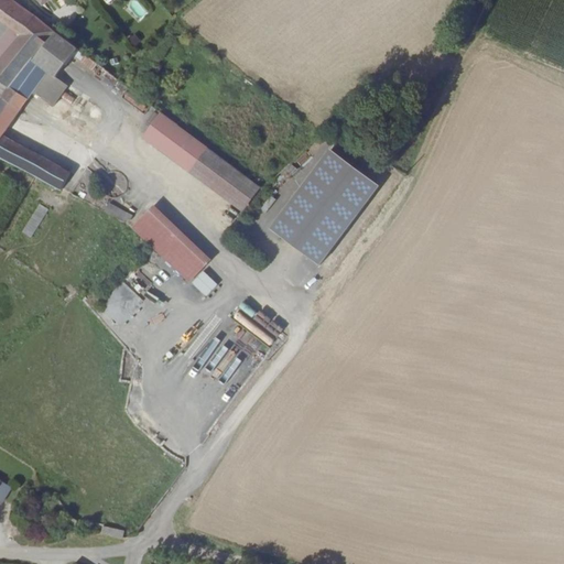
[(0,0),(0,20),(11,29),(21,36),(0,62),(0,79),(10,88),(3,98),(0,101),(0,155),(38,176),(64,191),(73,173),(3,136),(21,110),(28,100),(33,93),(49,72),(58,78),(75,58),(80,64),(89,55),(66,34),(18,0),(0,0)]
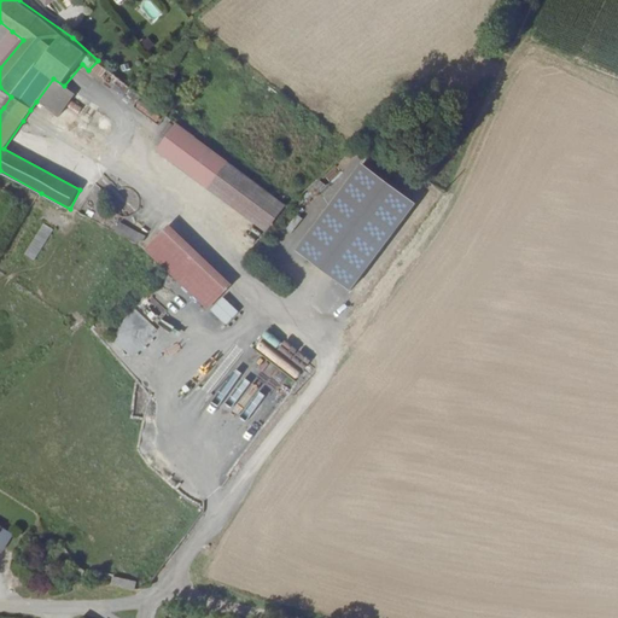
[(0,68),(23,40),(12,31),(0,46),(0,68)]
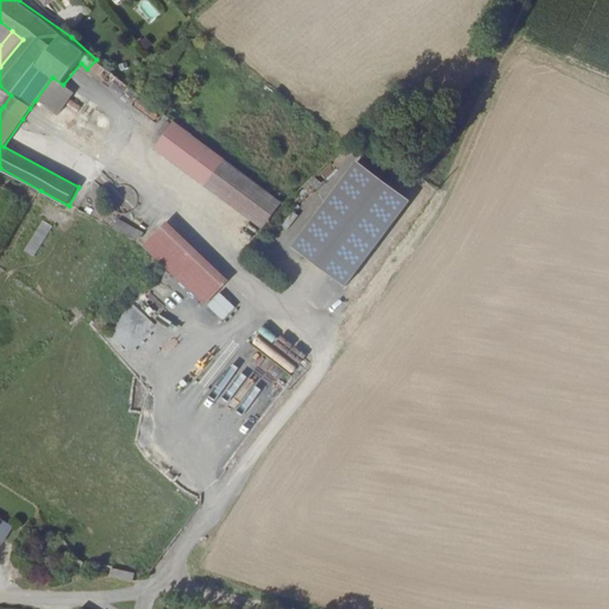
[(96,60),(87,69),(100,80),(108,71),(96,60)]
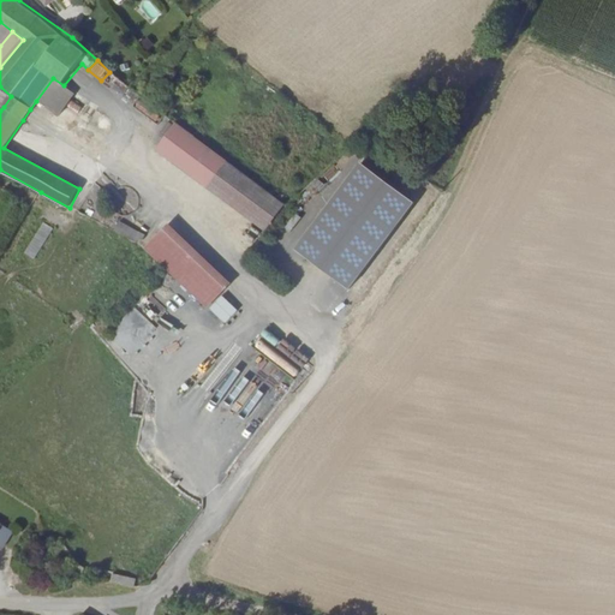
[(64,85),(53,78),(36,101),(58,117),(75,94),(64,85)]
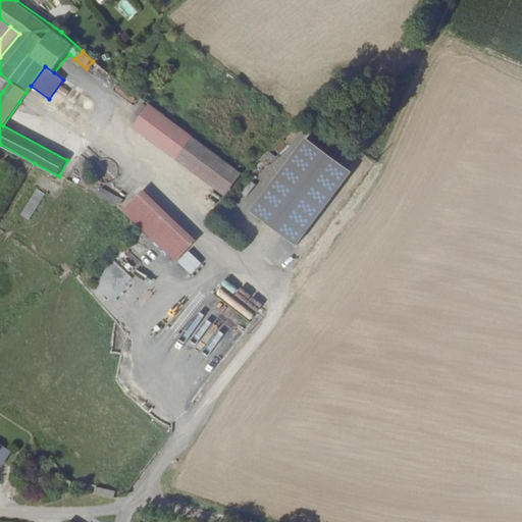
[(118,86),(114,90),(132,103),(135,98),(118,86)]
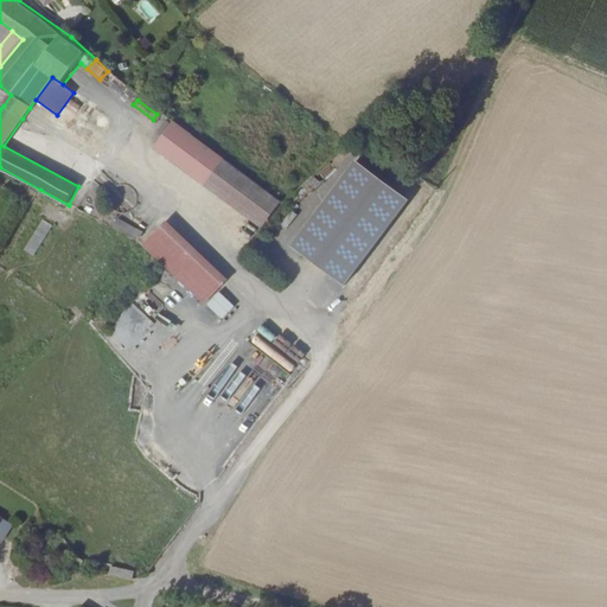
[(223,157),(172,121),(154,148),(205,183),(223,157)]
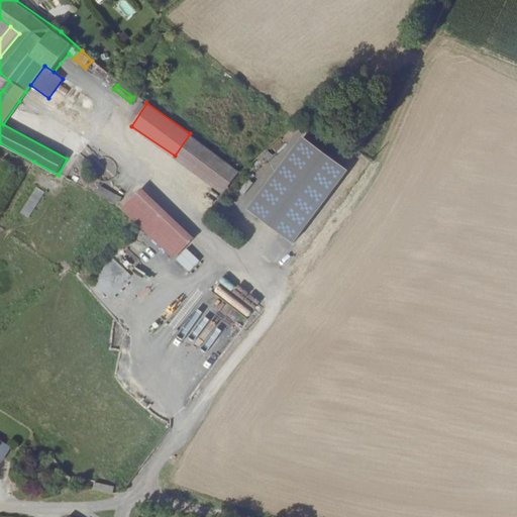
[(225,191),(240,169),(190,133),(175,156),(225,191)]
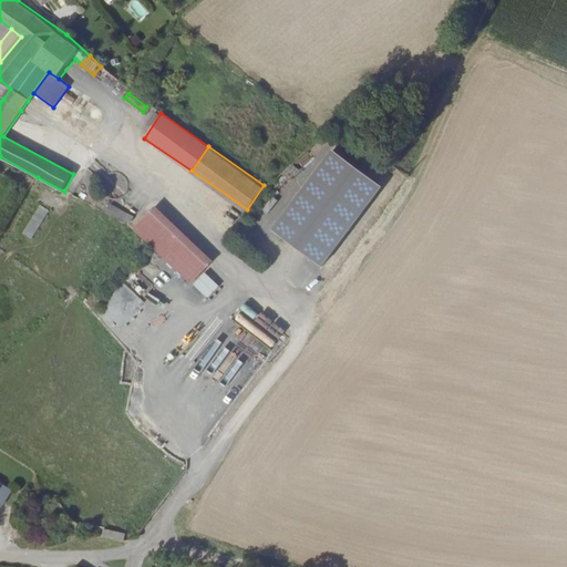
[(338,153),(277,232),(325,268),(385,188),(338,153)]
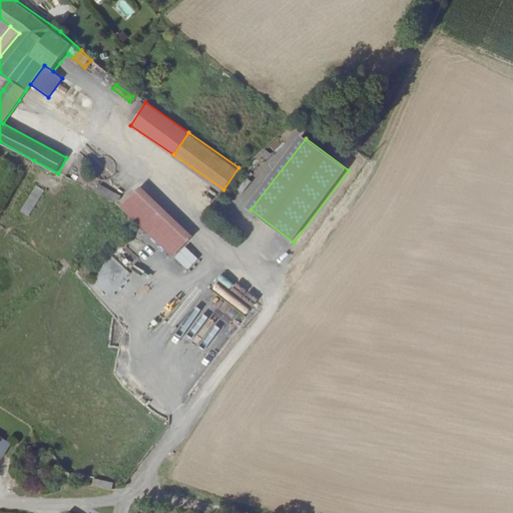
[(242,192),(250,181),(246,177),(237,189),(242,192)]
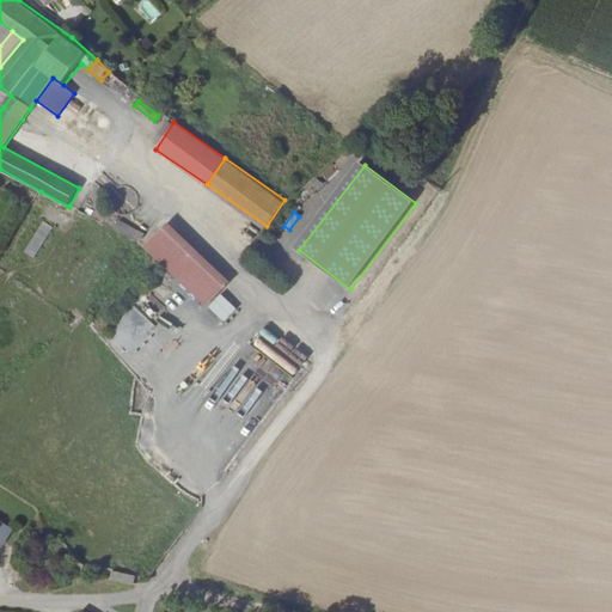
[(43,221),(24,252),(35,258),(53,227),(43,221)]
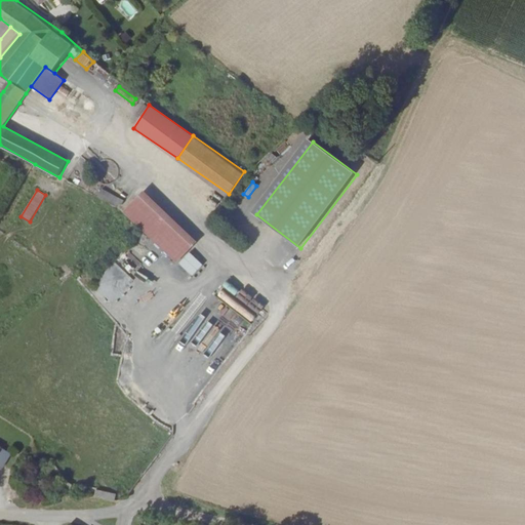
[(114,198),(104,192),(98,199),(110,205),(114,198)]
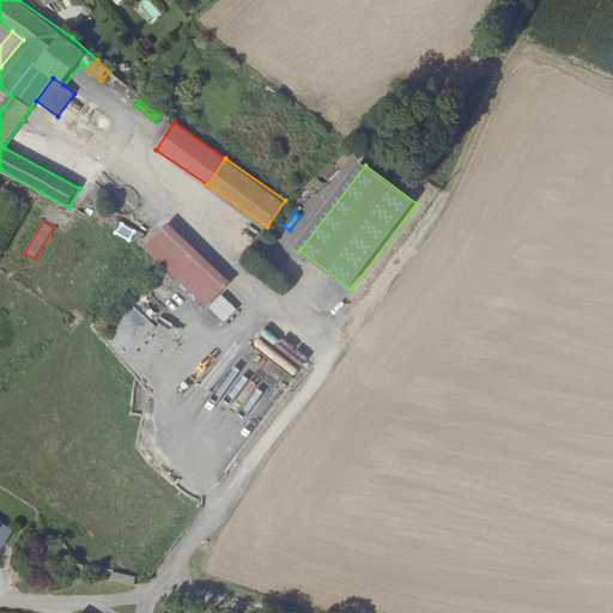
[(145,235),(134,229),(133,231),(128,240),(134,242),(137,240),(144,238),(145,235)]
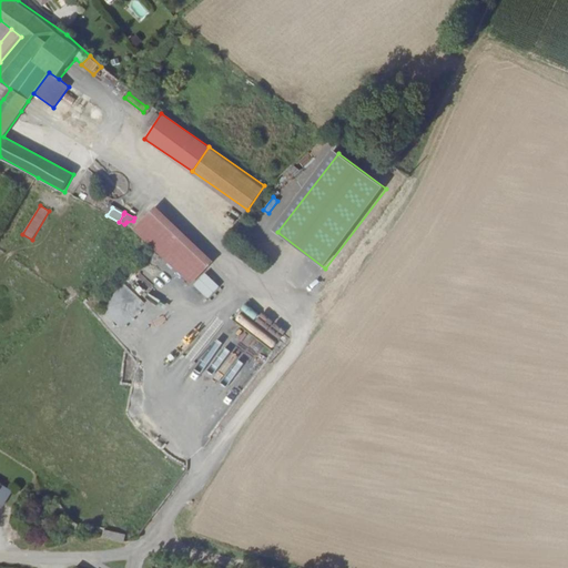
[(143,231),(143,225),(154,222),(149,215),(135,229),(140,234),(143,231)]
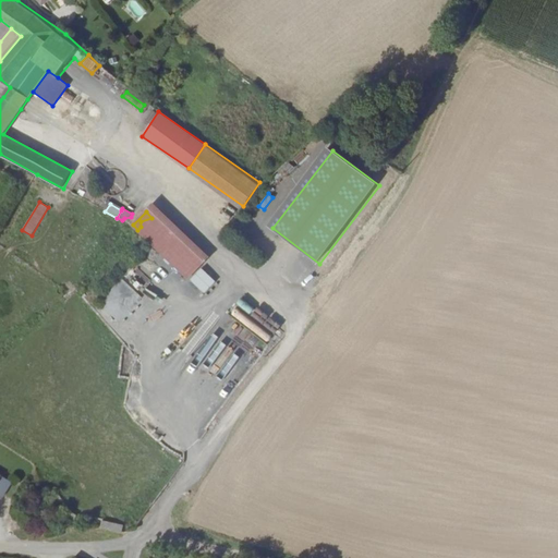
[(146,238),(187,278),(201,265),(152,218),(141,221),(141,227),(137,230),(141,232),(146,238)]
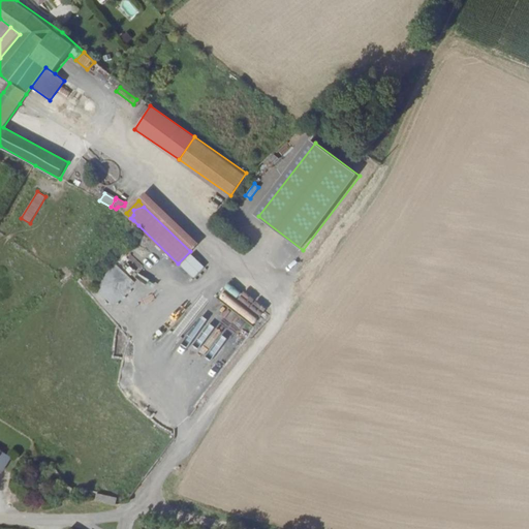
[(256,300),(248,292),(242,300),(250,307),(256,300)]
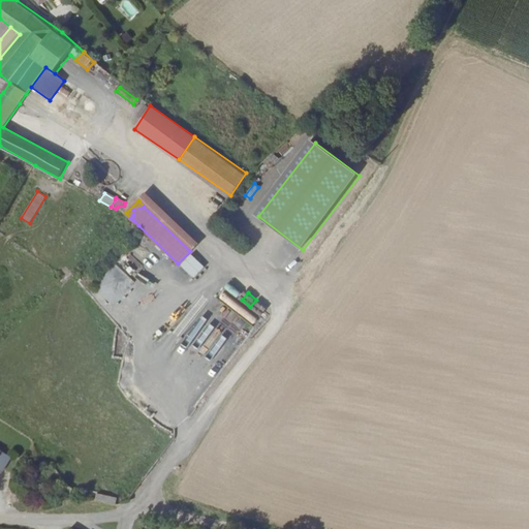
[(268,308),(259,301),(253,309),(261,316),(268,308)]
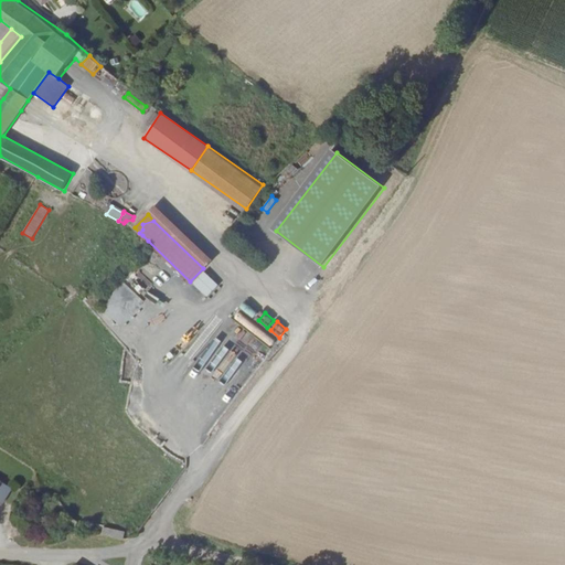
[(118,329),(129,344),(135,341),(124,326),(118,329)]
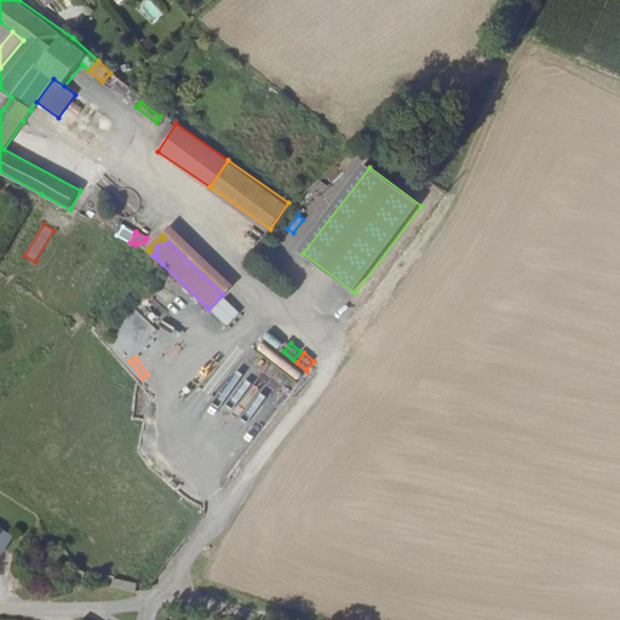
[(70,574),(81,579),(85,573),(74,567),(70,574)]
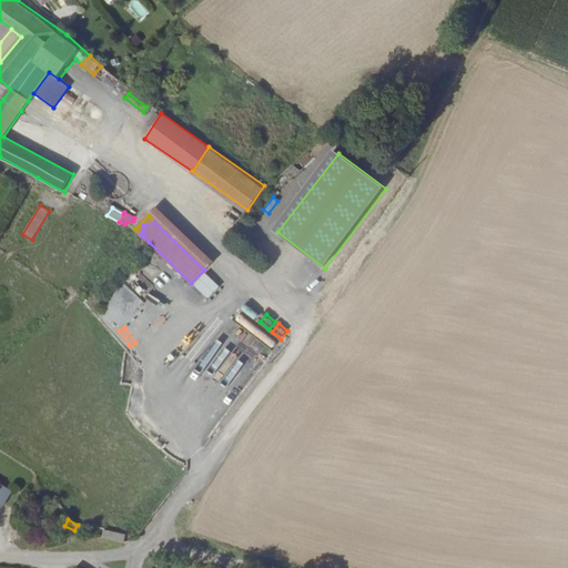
[(103,538),(124,543),(127,537),(104,531),(103,538)]
